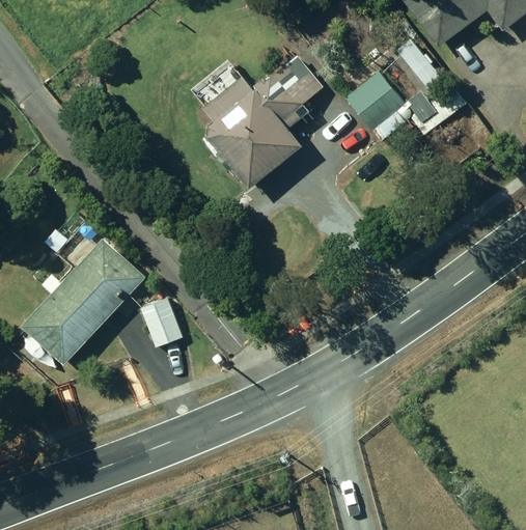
[(525,15),(525,0),(404,0),(440,48),(490,11),(504,31),(525,15)]
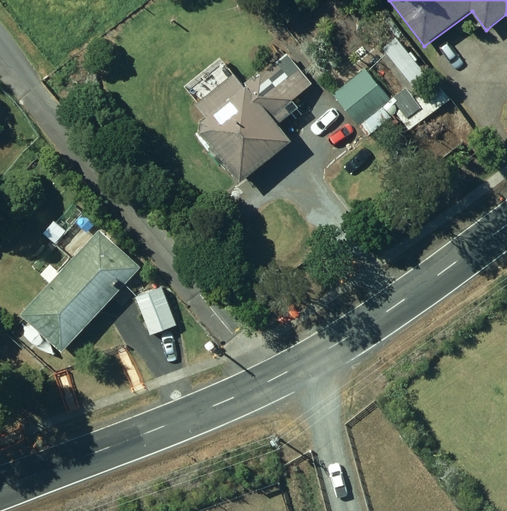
[(384,48),(416,89),(428,79),(396,39),(384,48)]
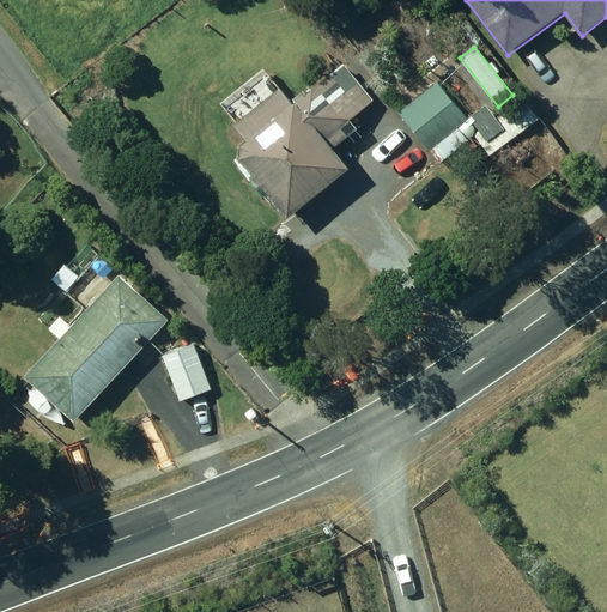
[(242,153),(291,217),(351,170),(334,149),(351,135),(341,125),(370,103),(354,84),(344,91),(333,77),(296,105),(283,89),(237,125),(253,145),(242,153)]
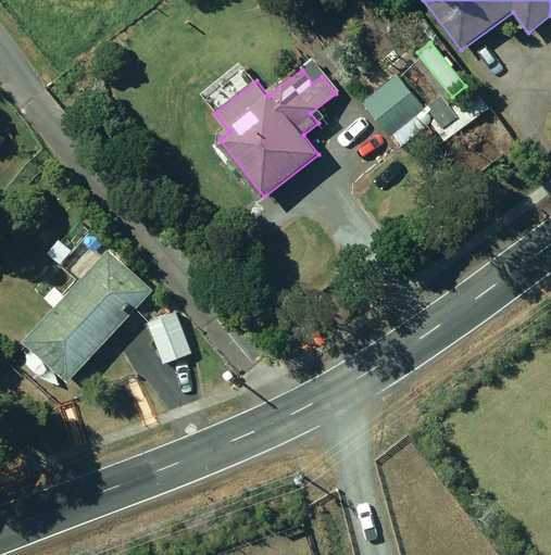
[(362,101),(399,148),(415,136),(420,141),(431,131),(425,124),(431,118),(397,75),(362,101)]
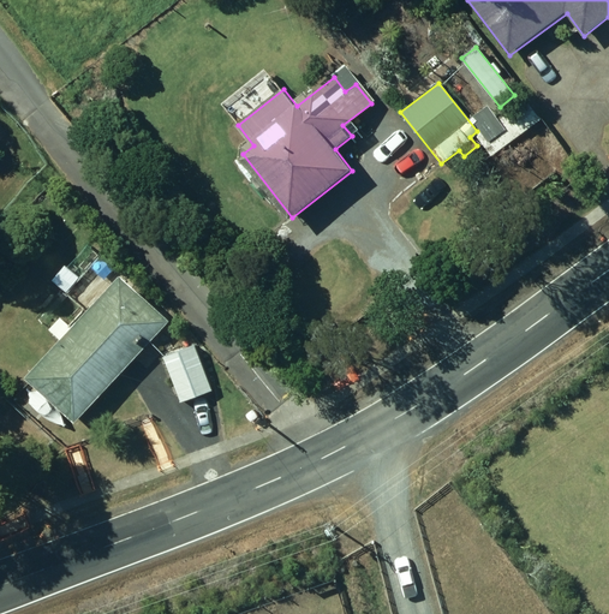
[(557,172),(567,184),(578,176),(568,164),(557,172)]
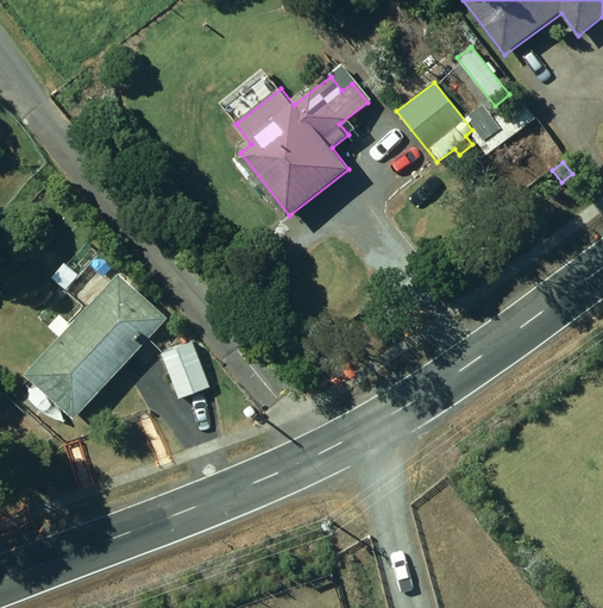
[(29,376),(74,418),(165,319),(120,277),(29,376)]
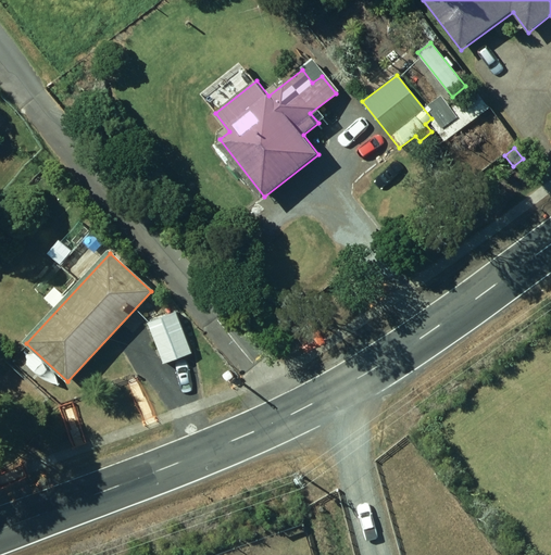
[(150,340),(160,361),(182,351),(172,330),(150,340)]
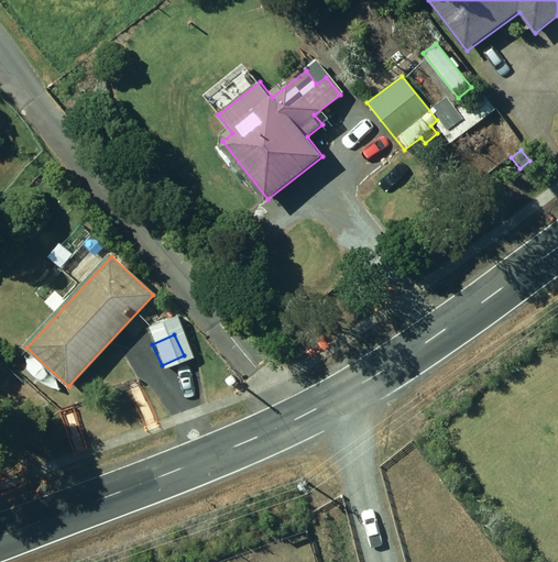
All buildings are outlined.
